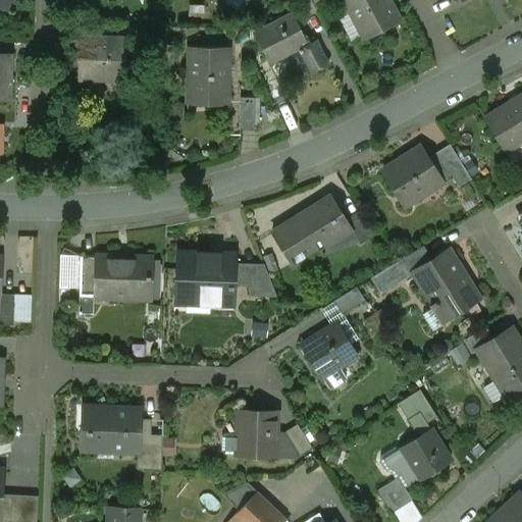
[(9,0),(0,0),(0,8),(10,8),(9,0)]
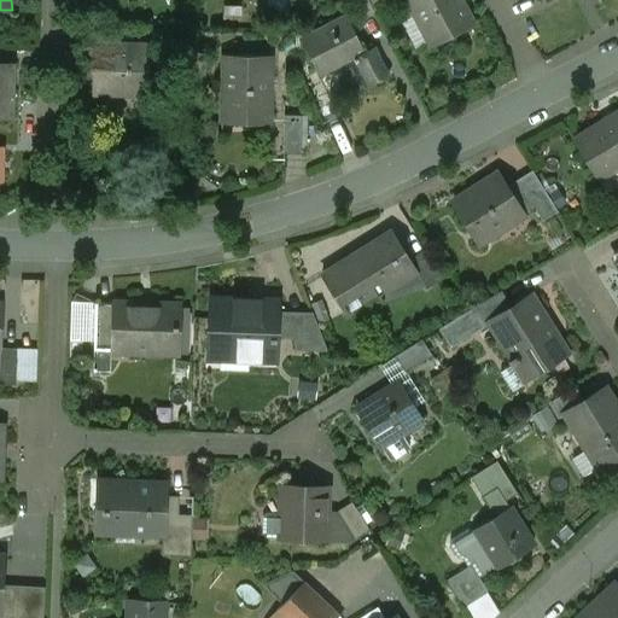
[(367,0),(351,0),(362,21),(375,13),(367,0)]
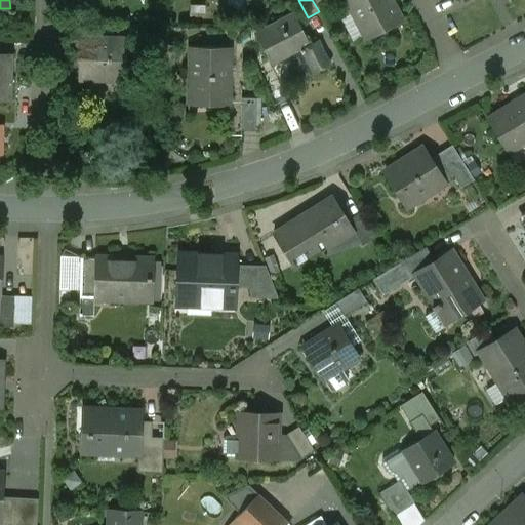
[(326,0),(312,0),(319,11),(329,6),(326,0)]
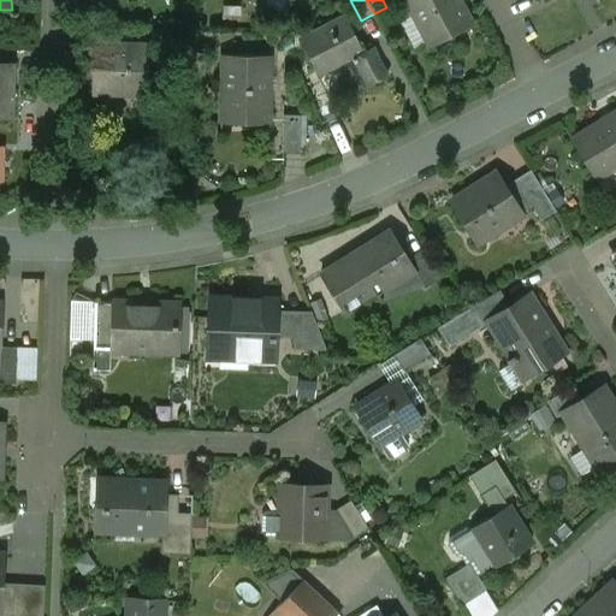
[(473,24),(460,0),(403,0),(428,47),(473,24)]
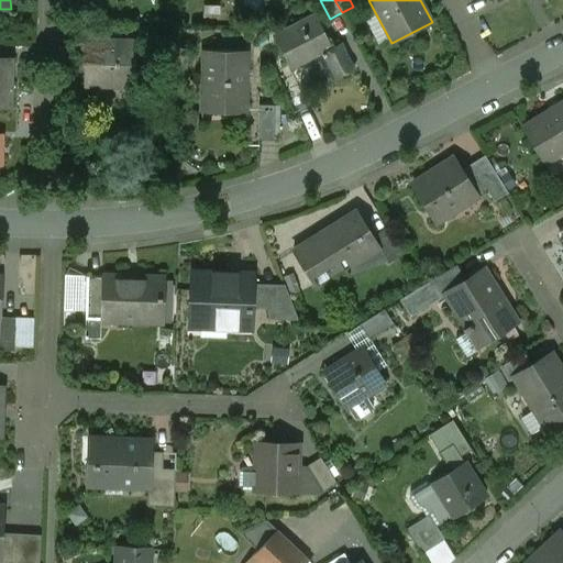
[(342,43),(332,48),(315,14),(274,34),(293,69),(300,66),(321,55),(334,79),(355,69),(342,43)]
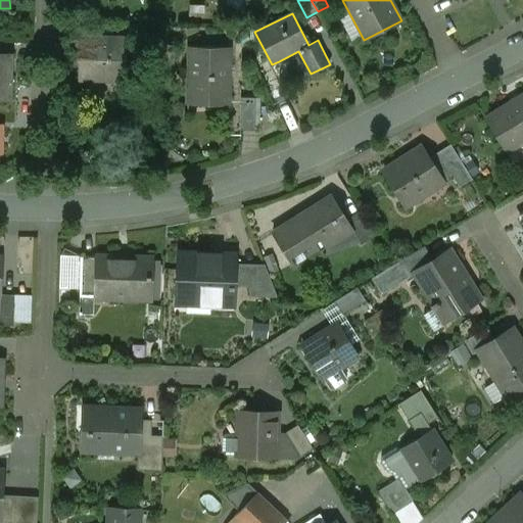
[(109,39),(80,38),(79,79),(108,80),(108,76),(125,76),(126,40),(108,40),(109,39)]
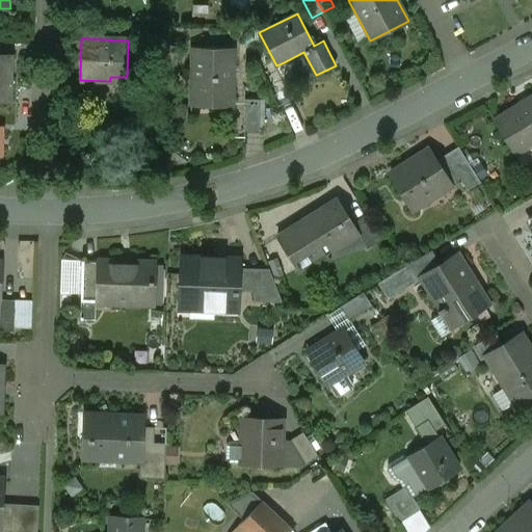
[(234,49),(191,48),(191,106),(233,106),(234,49)]
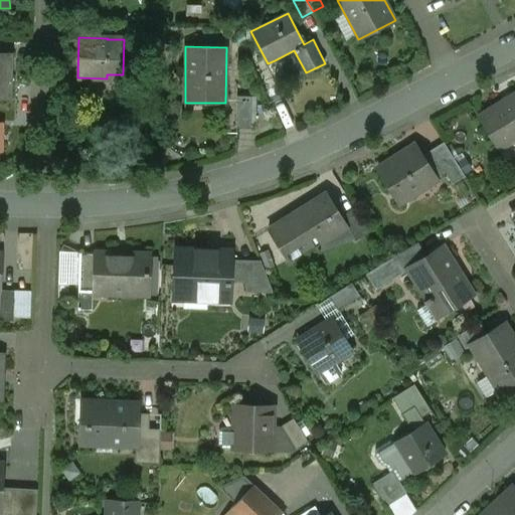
[(294,50),(275,60),(285,80),(289,81),(306,72),(294,50)]
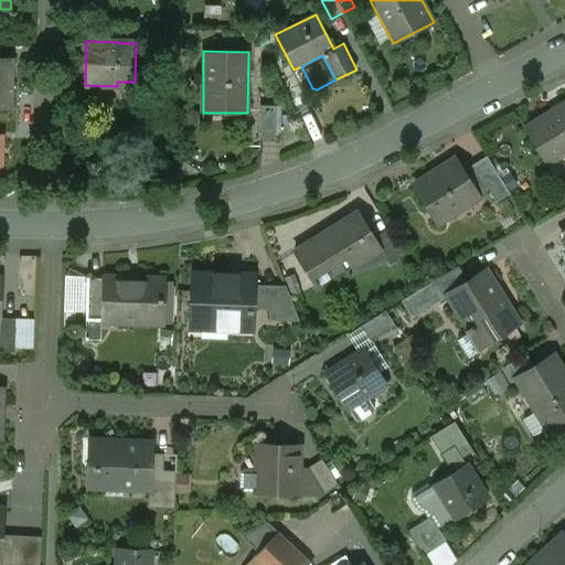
[(0,60),(0,108),(10,108),(11,61),(0,60)]
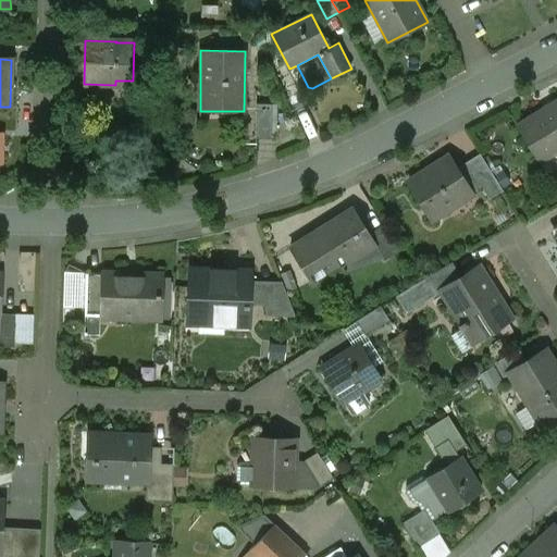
[(556,101),(517,126),(539,162),(556,151),(556,101)]
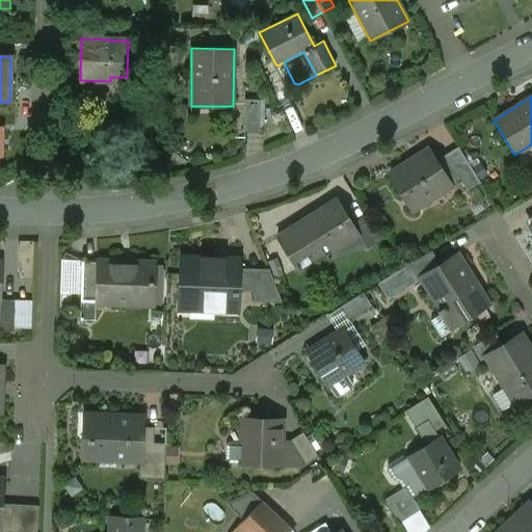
[(261,101),(245,100),(245,133),(260,133),(261,101)]
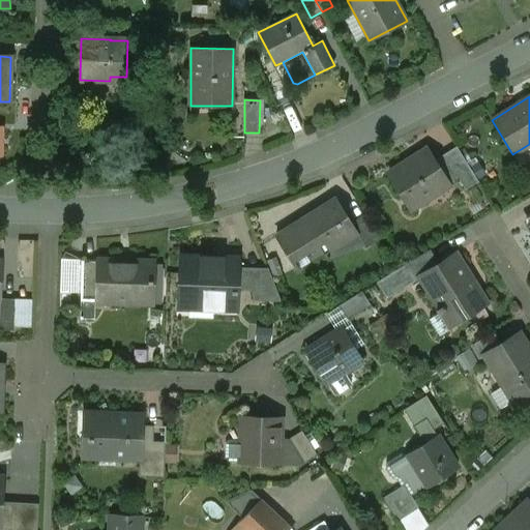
[(478,181),(457,146),(443,154),(466,189),(478,181)]
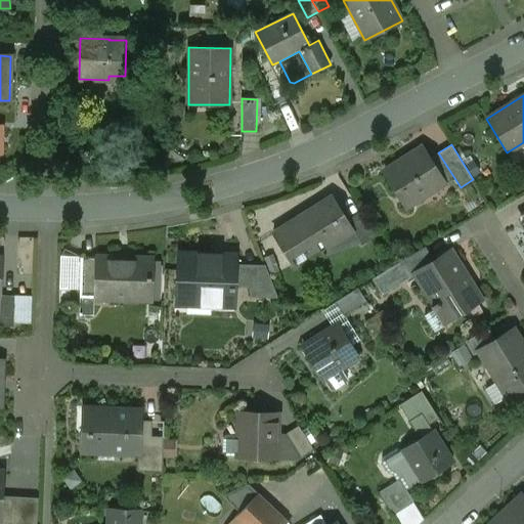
[(423,148),(384,172),(405,207),(428,192),(427,190),(443,180),(423,148)]
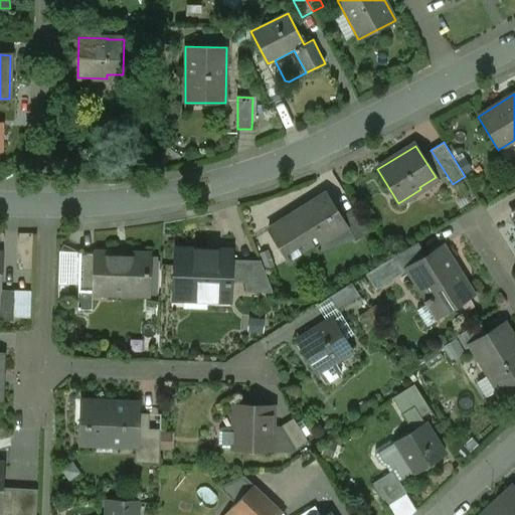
[(325,194),(281,222),(292,240),(311,228),(320,242),(346,226),(347,225),(341,216),(336,208),(335,209),(325,194)]
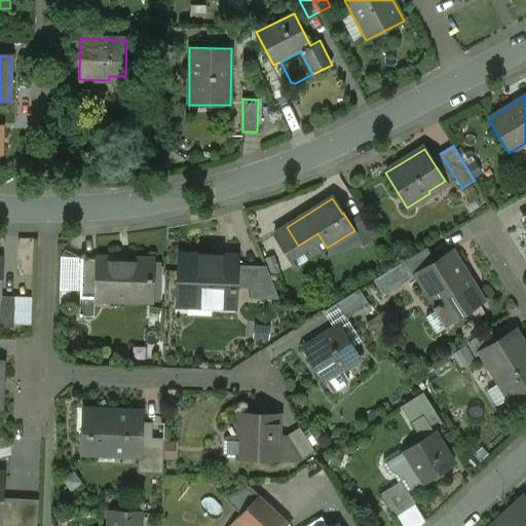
[(377,236),(362,213),(348,221),(354,230),(353,231),(363,246),(377,236)]
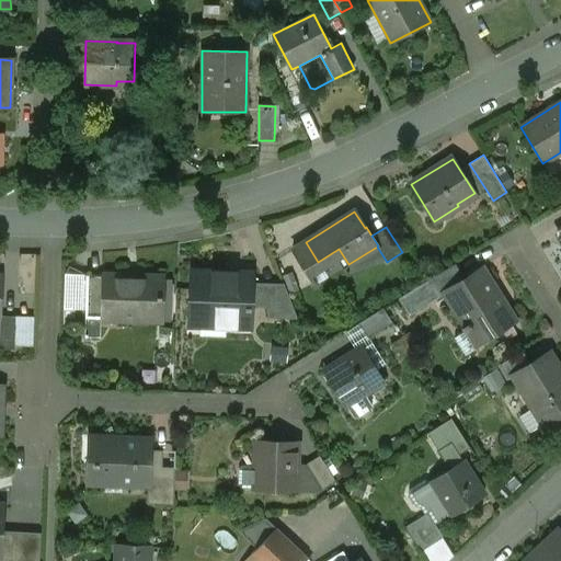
[(482,268),(444,293),(465,325),(461,328),(464,332),(470,328),(480,343),(515,321),(482,268)]
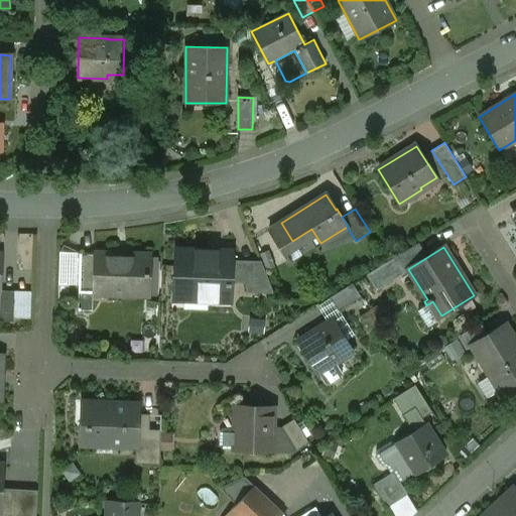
[(212,250),(175,249),(175,268),(183,269),(182,294),(208,295),(208,301),(231,302),(232,282),(232,268),(233,255),(212,254),(212,250)]
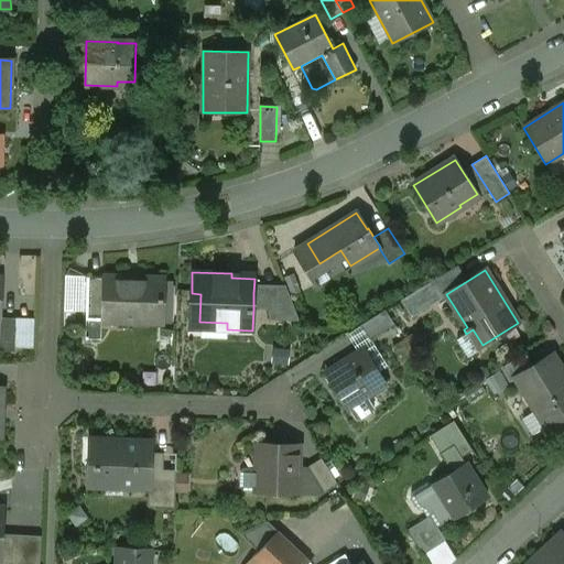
[(106,278),(87,277),(86,314),(105,315),(106,278)]
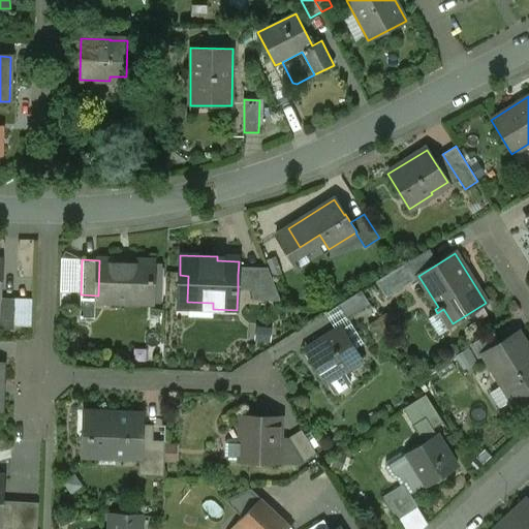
[(154,261),(99,260),(98,296),(125,296),(124,302),(153,303),(154,261)]
